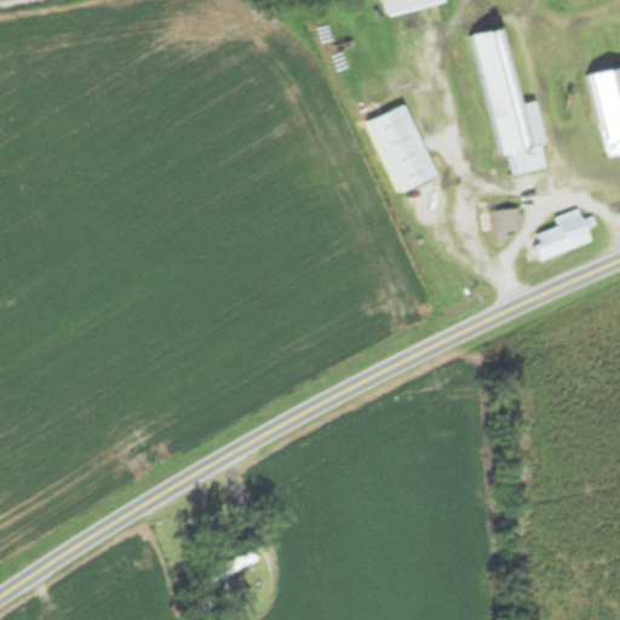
[(385,0),(389,16),(446,3),(445,0),(385,0)]
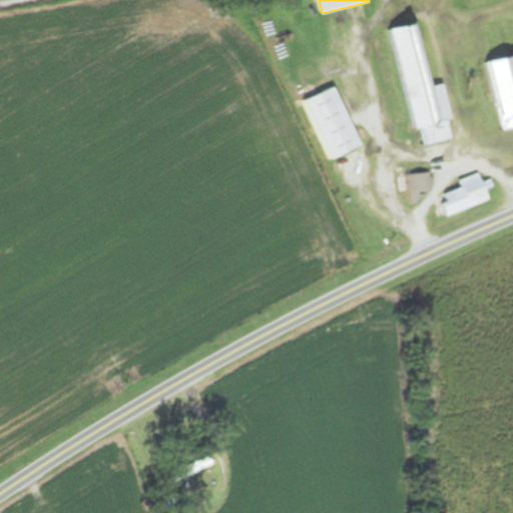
[(467,0),(468,8),(511,1),(510,0),(467,0)]
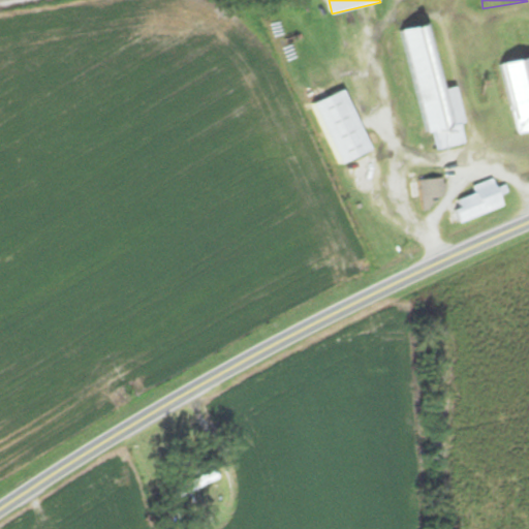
[(447,89),(433,24),(402,31),(425,133),(433,131),(437,151),(470,143),(458,87),(447,89)]
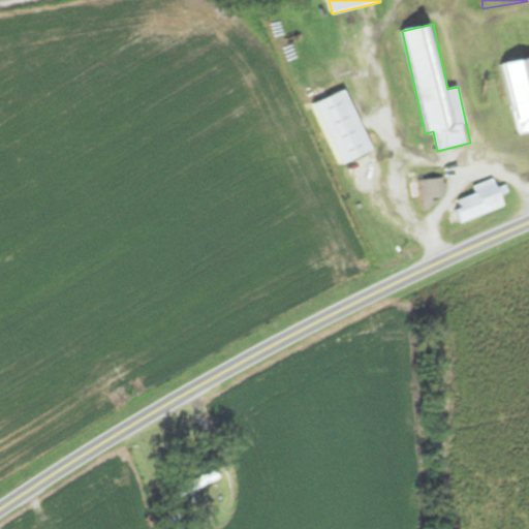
[(528,59),(505,64),(521,134),(528,132),(528,59)]
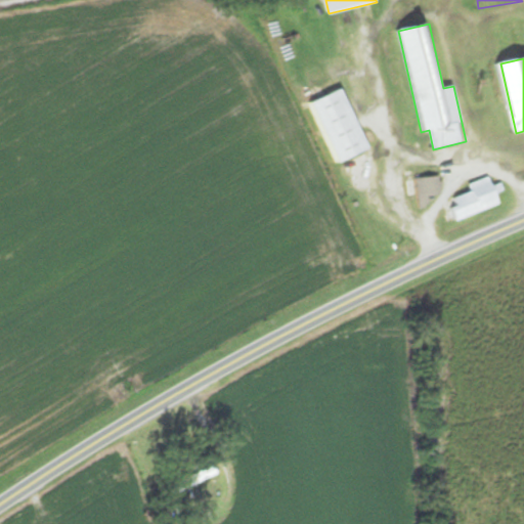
[(313,102),(338,163),(369,150),(345,90),(313,102)]
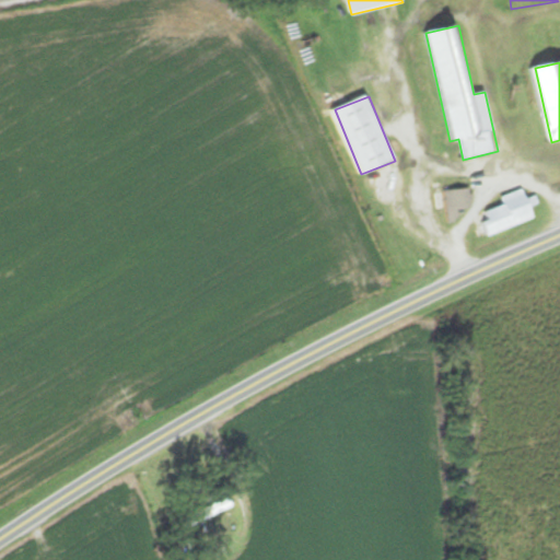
[(450,212),(473,207),(467,187),(444,194),(450,212)]
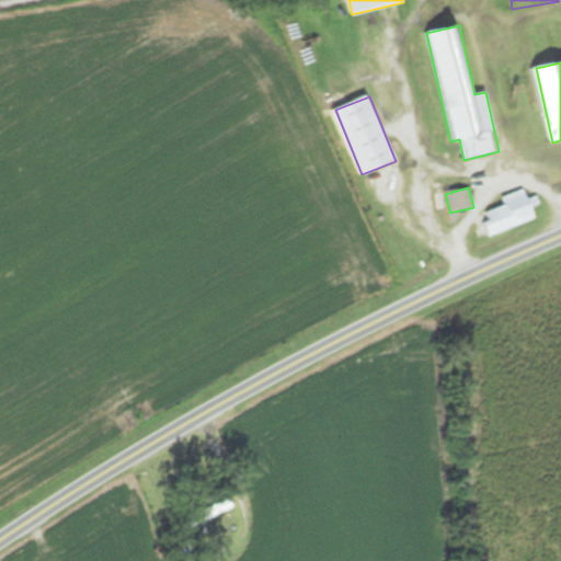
[(488,210),(490,221),(484,222),(487,235),(535,222),(527,191),(504,196),(506,206),(488,210)]
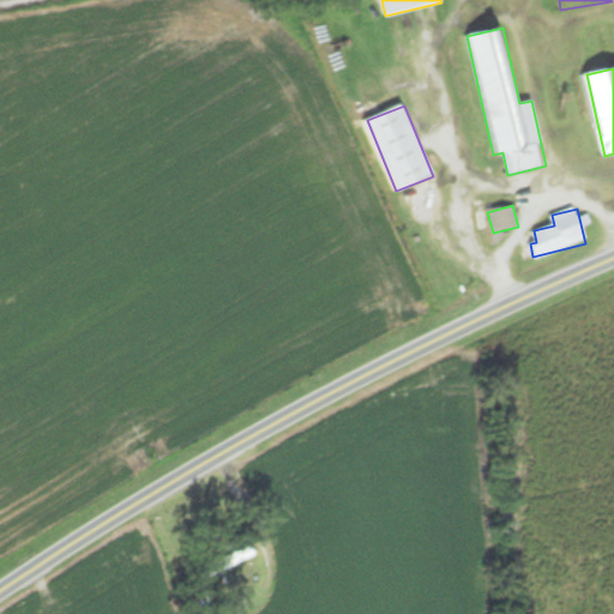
[(254,552),(248,545),(234,557),(240,564),(254,552)]
